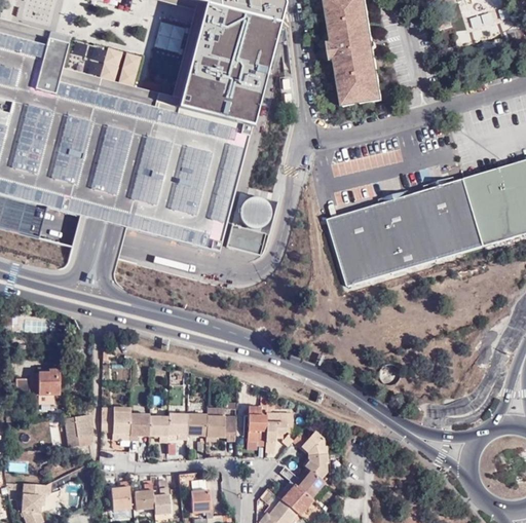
[(0,224),(38,234),(42,220),(45,207),(78,215),(97,219),(115,224),(124,226),(218,249),(283,4),(282,0),(197,0),(172,95),(60,66),(67,35),(0,17),(0,224)]
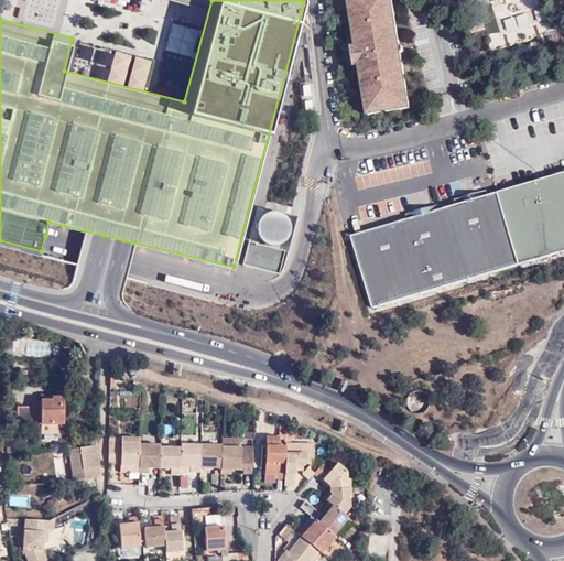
[(410,105),(392,0),(346,0),(353,41),(348,41),(351,63),(355,62),(364,111),(410,105)]
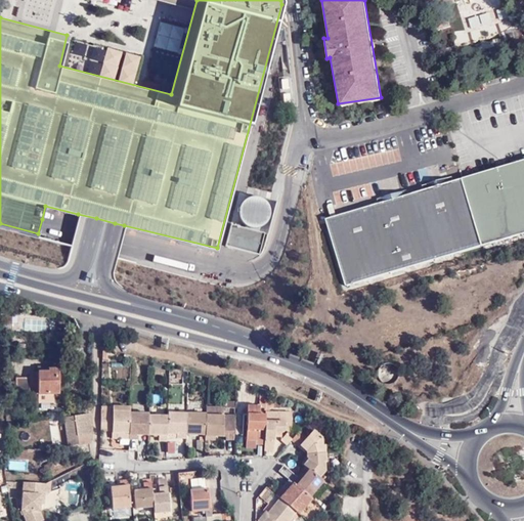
[(523,24),(523,19),(518,0),(421,0),(430,28),(452,22),(459,43),(523,24)]
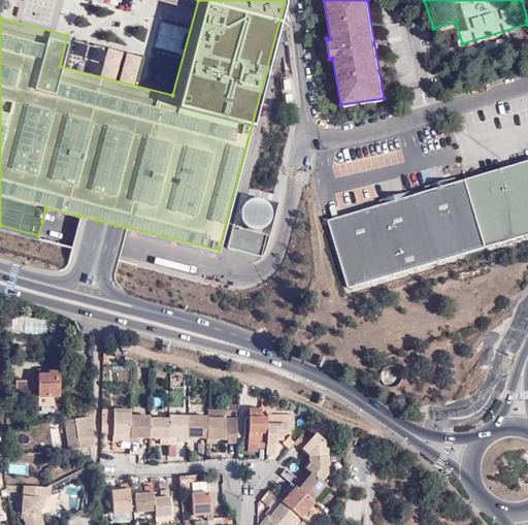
[(527,159),(467,177),(487,244),(527,231),(527,159)]
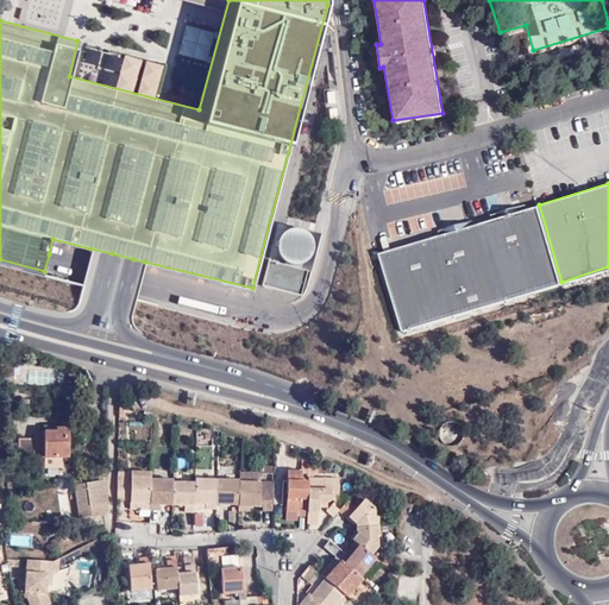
[(402,329),(562,282),(539,205),(380,252),(402,329)]
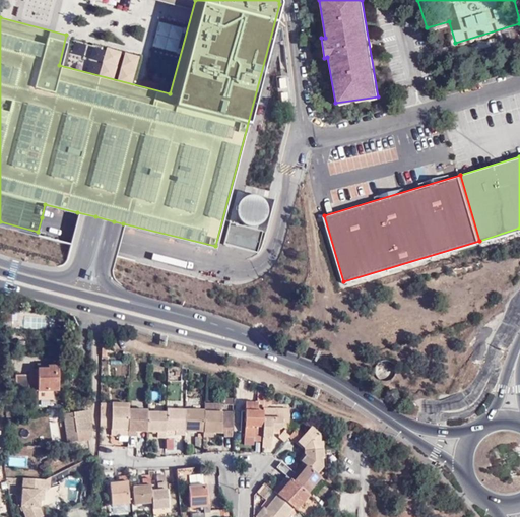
[(3,309),(11,308),(11,299),(3,299),(3,309)]
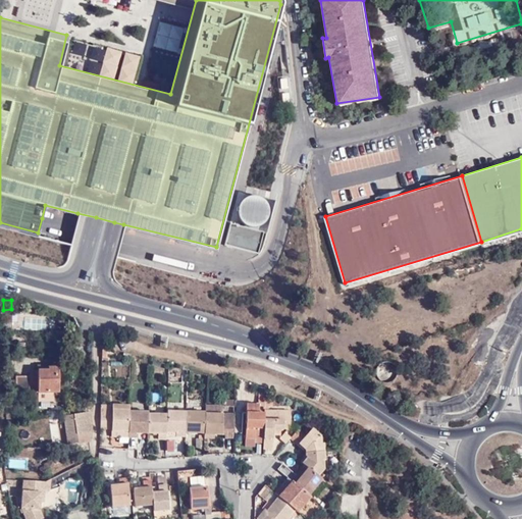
[(12,327),(11,309),(3,310),(3,327),(12,327)]
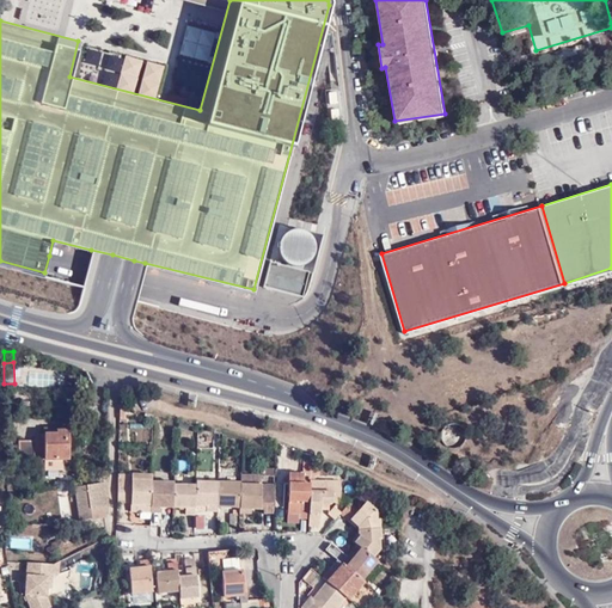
[(68,428),(55,428),(43,428),(43,430),(32,430),(32,435),(18,436),(18,456),(44,455),(44,466),(62,466),(62,455),(68,455),(68,428)]
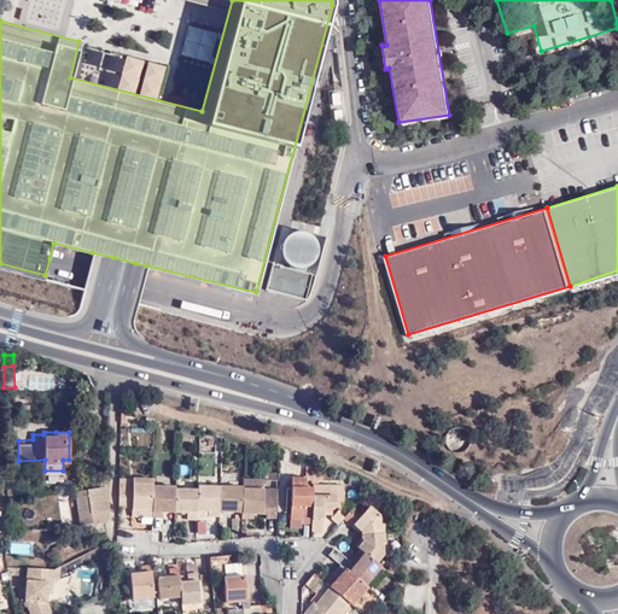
[(313,465),(305,462),(305,473),(292,473),(291,495),(296,495),(296,501),(291,500),(290,514),(302,514),(302,519),(310,519),(313,465)]
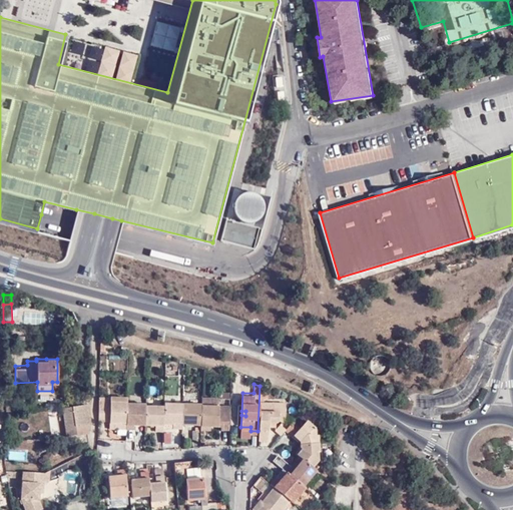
[(268,395),(269,389),(265,387),(261,387),(259,431),(259,437),(268,437),(269,423),(269,420),(276,420),(277,420),(279,418),(281,420),(285,414),(286,400),(264,399),(264,395),(268,395)]
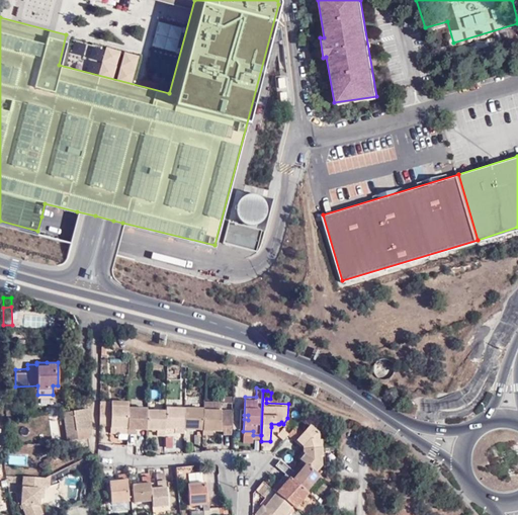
[(127,399),(100,398),(100,400),(99,406),(110,407),(110,403),(127,404),(127,399)]
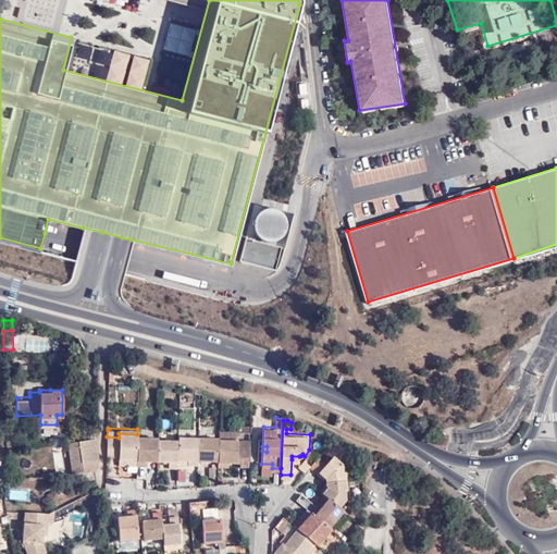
[(119,438),(107,436),(107,440),(107,455),(118,456),(136,456),(137,435),(137,434),(119,433),(119,438)]
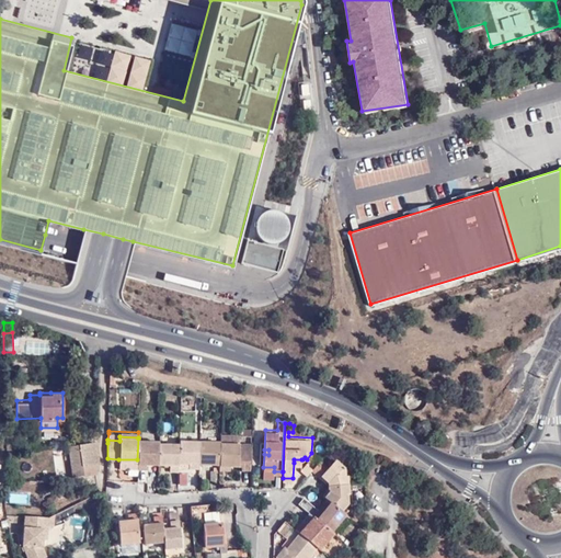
[(159,440),(138,439),(137,459),(137,466),(147,466),(147,462),(158,463),(159,441),(159,440)]
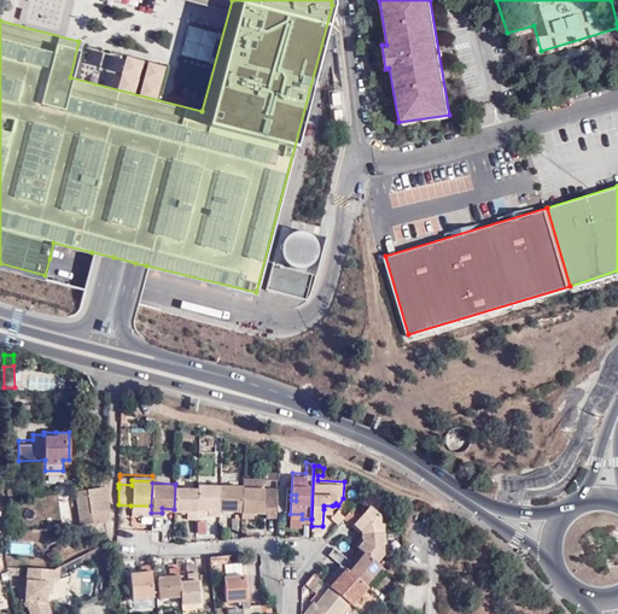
[(219,507),(220,483),(197,483),(197,486),(196,508),(209,508),(209,515),(219,515),(219,507)]
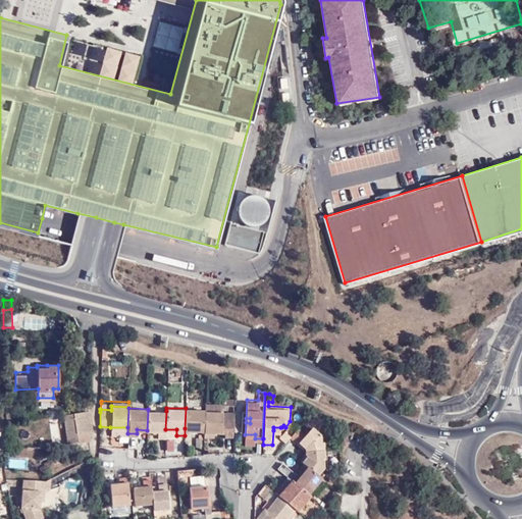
[(204,409),(186,408),(185,428),(204,429),(204,409)]
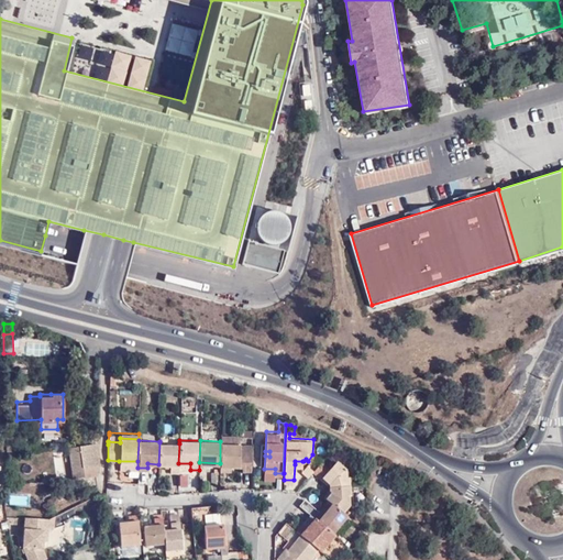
[(220,464),(239,464),(239,442),(220,441),(220,463),(220,464)]
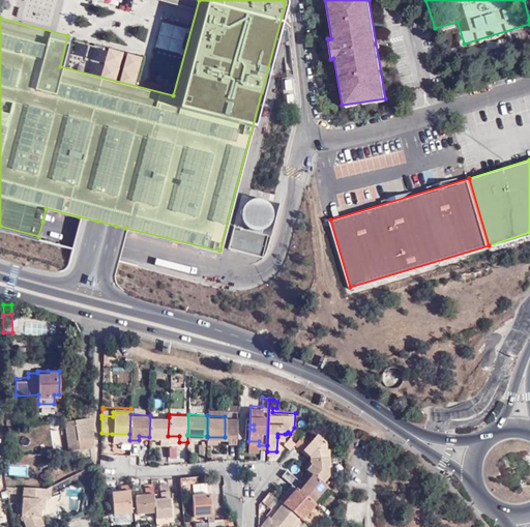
[(79,439),(93,437),(90,416),(77,418),(77,421),(71,422),(72,426),(66,427),(69,448),(80,447),(79,439)]
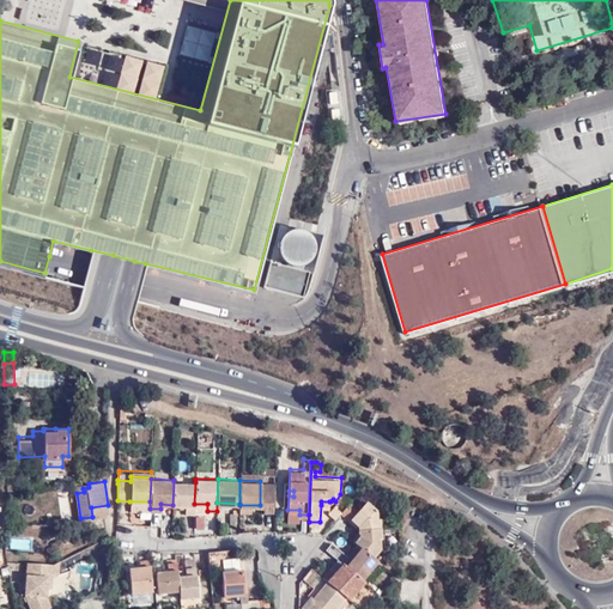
[(194,504),(195,482),(174,481),(173,505),(186,505),(186,511),(194,512),(194,504)]
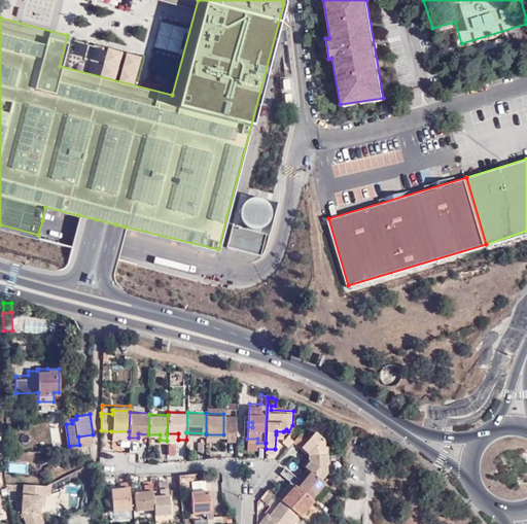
[(235,439),(235,414),(226,414),(226,434),(226,439),(235,439)]
